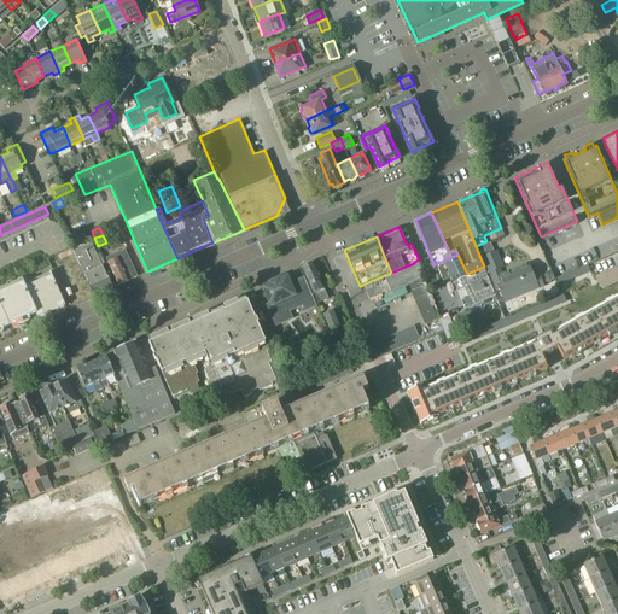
[(487,241),(476,246),(484,267),(493,290),(499,287),(499,288),(503,300),(543,284),(538,273),(535,275),(529,261),(502,272),(500,267),(502,267),(495,249),(493,249),(489,240),(487,241)]
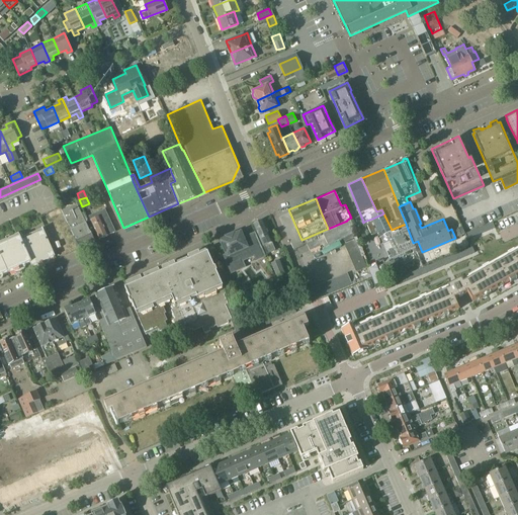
[(77,202),(62,208),(79,247),(94,240),(90,231),(90,232),(84,220),(87,219),(84,210),(81,212),(77,202)]
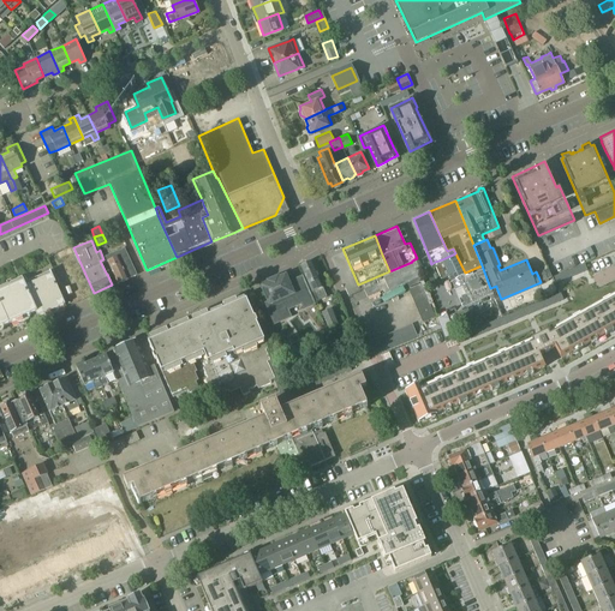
[(107,259),(117,282),(137,273),(125,246),(107,255),(109,259),(107,259)]
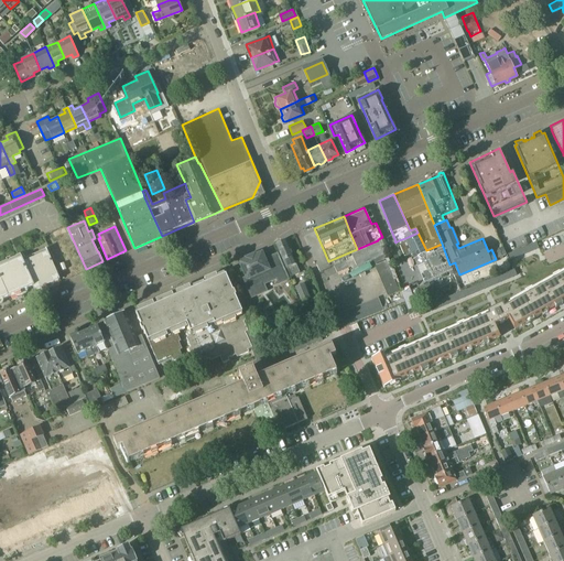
[(405,238),(399,240),(404,255),(411,251),(412,252),(416,265),(424,261),(431,278),(432,277),(433,279),(437,277),(436,276),(452,269),(451,266),(449,265),(442,244),(426,250),(418,233),(405,238)]
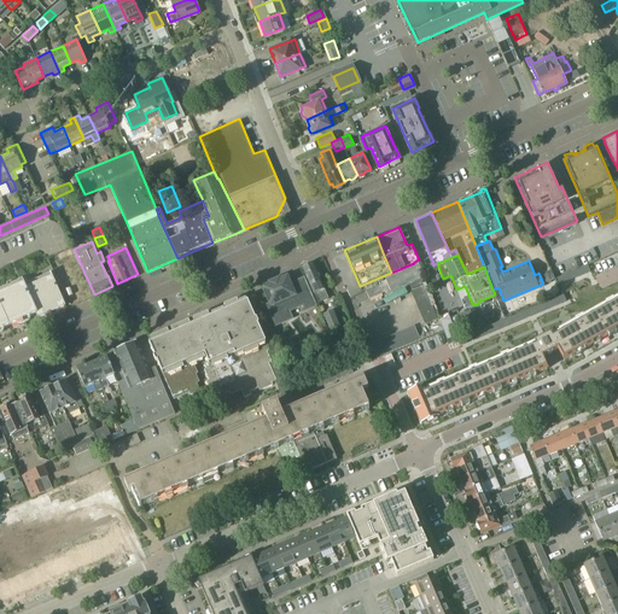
[(314,261),(302,265),(315,297),(316,300),(322,298),(328,296),(314,261)]
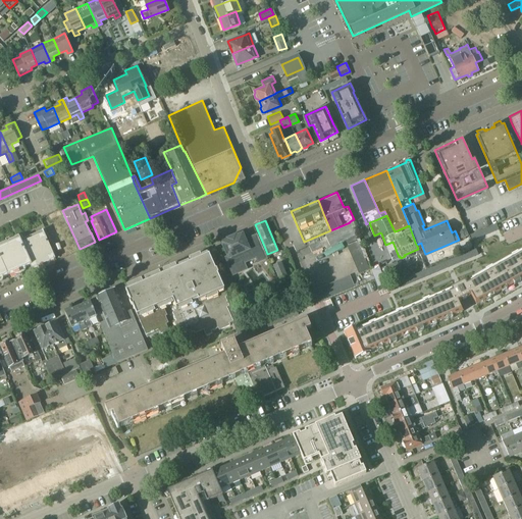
[(330,230),(325,232),(329,245),(344,238),(354,261),(359,272),(369,267),(367,262),(364,256),(350,222),(330,230)]
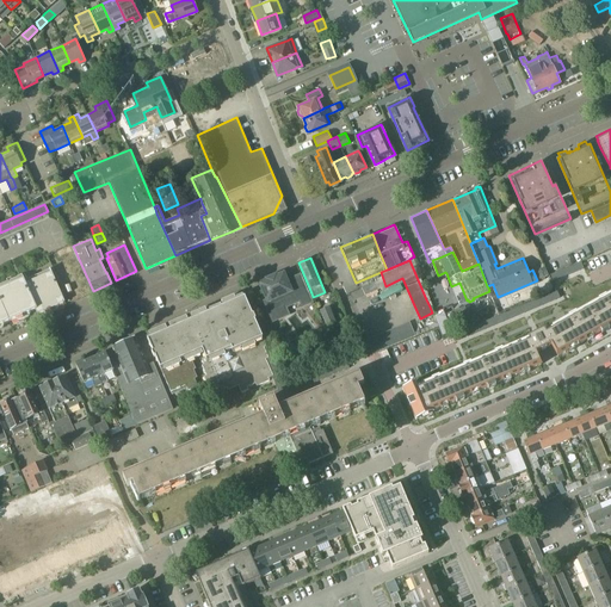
[(550,272),(553,279),(584,266),(581,260),(550,272)]
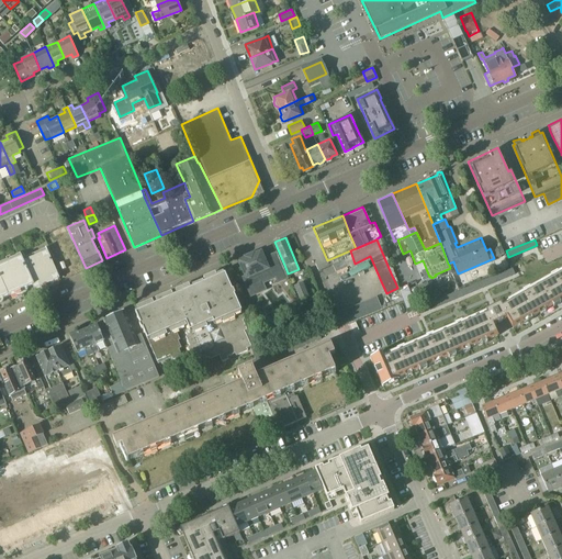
[(494,250),(496,255),(504,252),(501,244),(496,245),(494,250)]
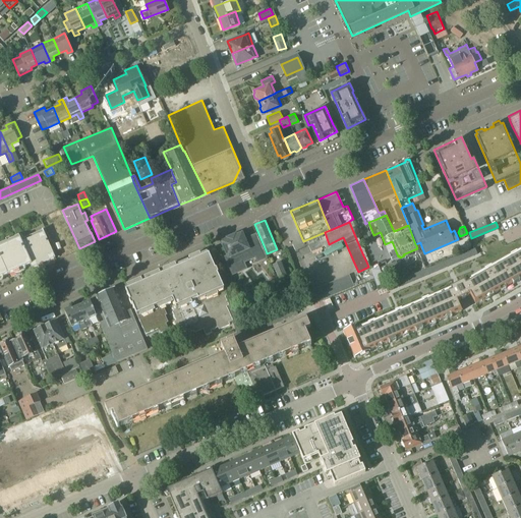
[(0,275),(31,263),(32,266),(55,255),(43,227),(42,228),(43,230),(22,239),(20,236),(0,244),(0,275)]
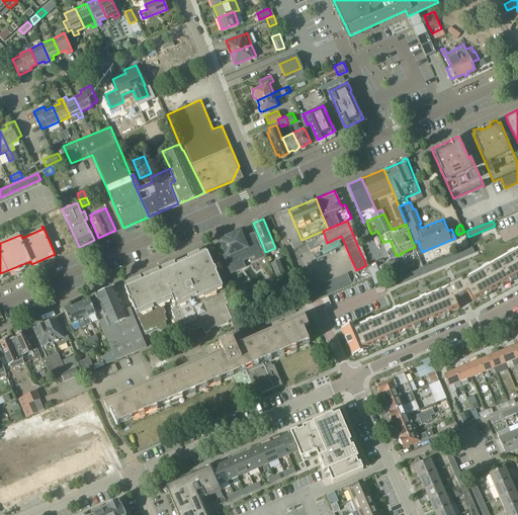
[(223,238),(221,239),(227,251),(223,253),(228,266),(243,259),(254,255),(255,259),(266,255),(255,230),(246,234),(244,235),(241,230),(228,236),(226,235),(224,236),(223,238)]
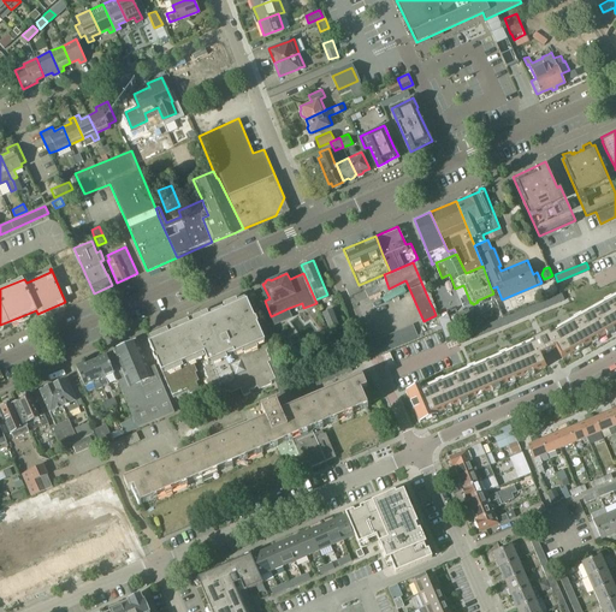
[(528,306),(468,331),(471,337),(528,313),(564,298),(562,291),(528,306)]
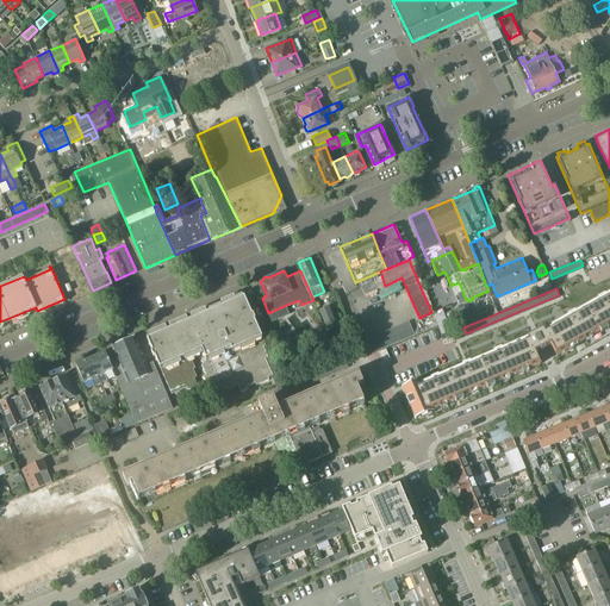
[(199,312),(147,335),(153,349),(151,349),(154,354),(155,354),(161,367),(172,392),(187,386),(187,388),(198,383),(194,376),(197,375),(193,367),(195,367),(192,357),(190,358),(188,355),(203,349),(205,355),(201,357),(204,362),(201,362),(206,373),(204,374),(209,387),(212,386),(213,391),(228,383),(226,381),(236,378),(241,389),(248,387),(247,385),(255,380),(256,383),(269,378),(268,375),(271,374),(277,372),(269,354),(268,355),(263,344),(266,343),(254,317),(255,317),(253,311),(253,312),(243,292),(235,297),(234,294),(221,299),(222,301),(206,308),(205,306),(198,310),(199,312)]
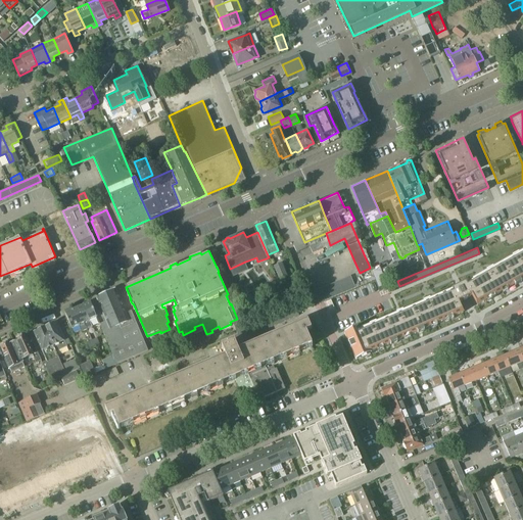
[(354,327),(345,331),(355,357),(364,352),(363,350),(369,348),(370,350),(371,349),(377,346),(376,344),(382,342),(383,344),(391,341),(390,338),(395,336),(396,338),(405,335),(403,333),(409,330),(410,333),(418,330),(417,327),(423,325),(424,327),(431,324),(430,321),(436,319),(437,322),(445,318),(444,316),(453,313),(454,315),(464,311),(459,300),(472,293),(478,303),(487,297),(486,295),(493,291),(495,293),(503,289),(502,287),(507,284),(508,286),(516,282),(514,280),(519,277),(521,280),(522,278),(522,252),(468,283),(466,280),(453,287),(454,290),(357,332),(354,327)]
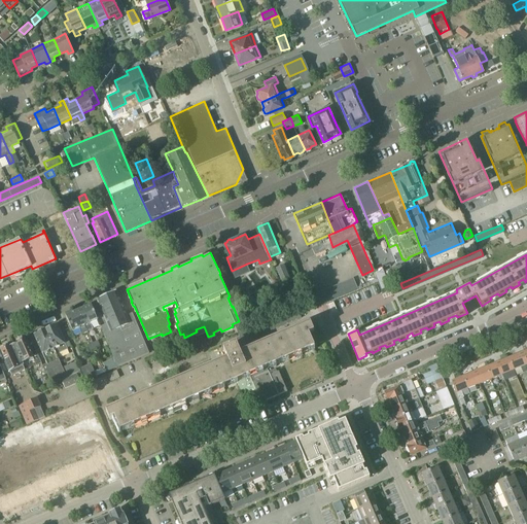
[(425,260),(403,271),(407,277),(407,278),(429,269),(425,260)]
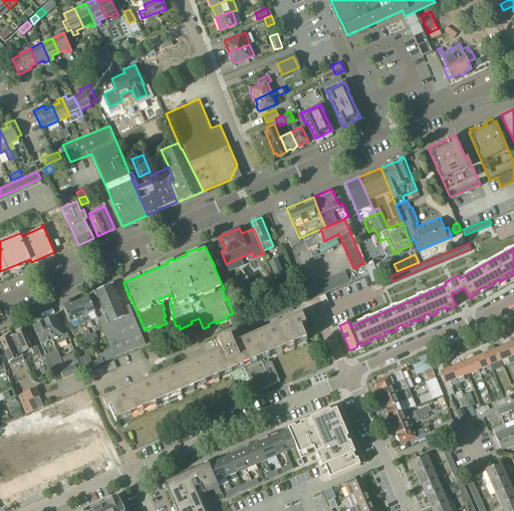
[(278,272),(282,270),(277,256),(268,260),(273,271),(274,273),(278,272)]
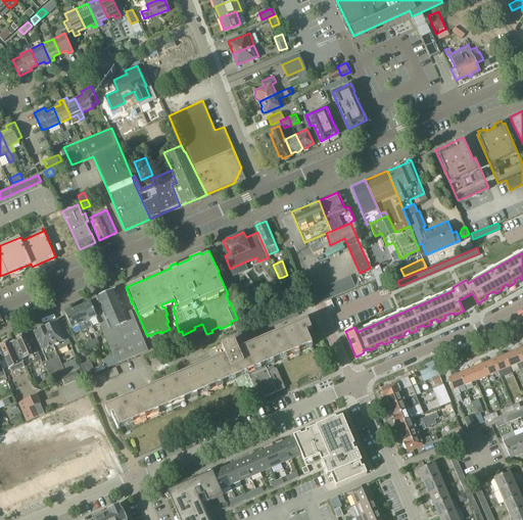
[(397,261),(381,268),(380,266),(372,269),(379,286),(387,283),(386,282),(403,275),(397,261)]
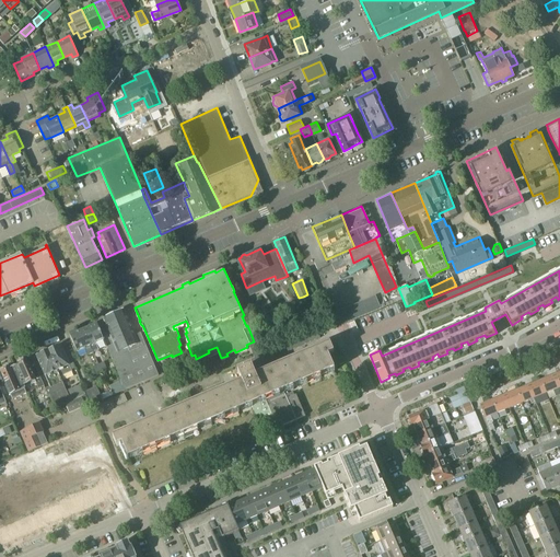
[(375,293),(336,310),(341,323),(347,321),(381,306),(375,293)]
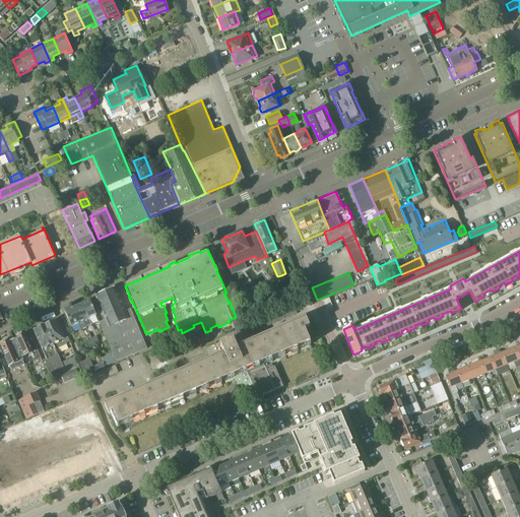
[(279,286),(277,279),(269,282),(271,289),(279,286)]
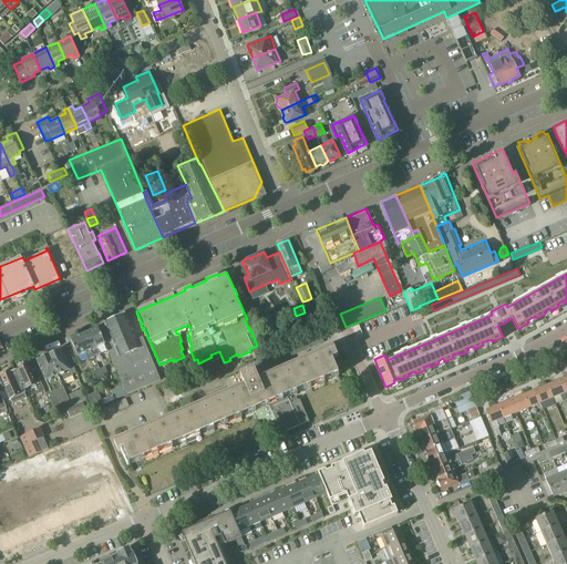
[(136,338),(125,311),(104,320),(115,347),(109,349),(125,388),(127,392),(160,378),(142,336),(136,338)]
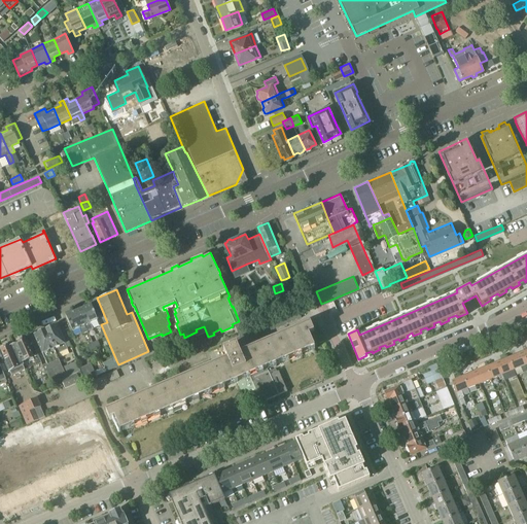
[(78,308),(88,330),(94,327),(91,321),(98,318),(91,303),(78,308)]
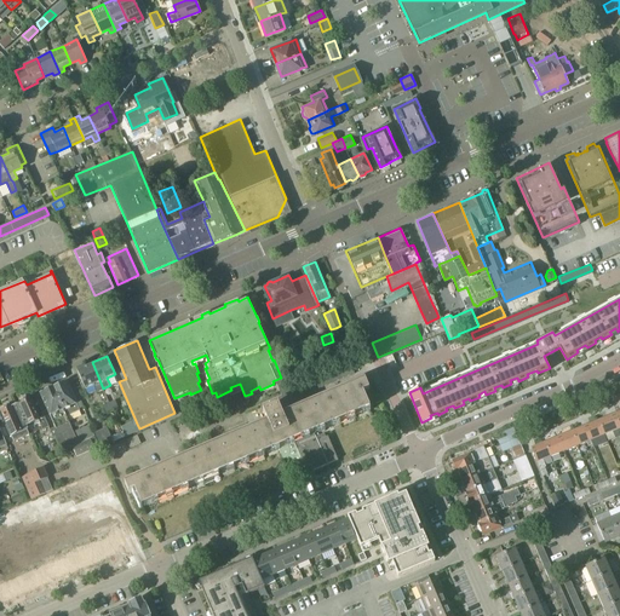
[(103,389),(92,362),(78,368),(85,387),(93,383),(97,391),(103,389)]
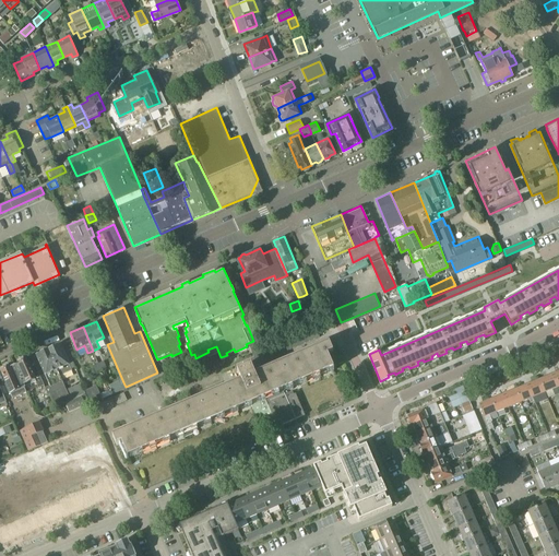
[(316,327),(261,350),(264,358),(319,334),(316,327)]
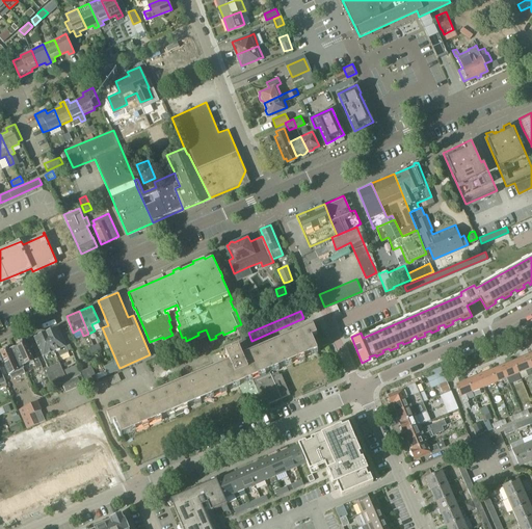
[(270,375),(267,369),(316,347),(311,336),(316,334),(313,324),(253,350),(241,324),(236,326),(241,338),(223,346),(230,361),(107,414),(110,422),(116,420),(121,431),(238,381),(242,390),(255,384),(263,404),(290,393),(282,374),(278,375),(277,372),(270,375)]
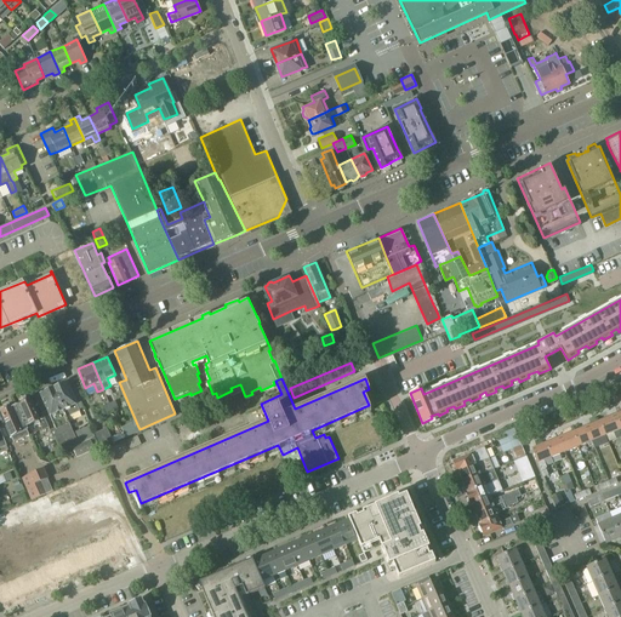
[(58,382),(53,384),(60,399),(66,415),(67,415),(79,409),(79,407),(67,380),(61,382),(58,382)]
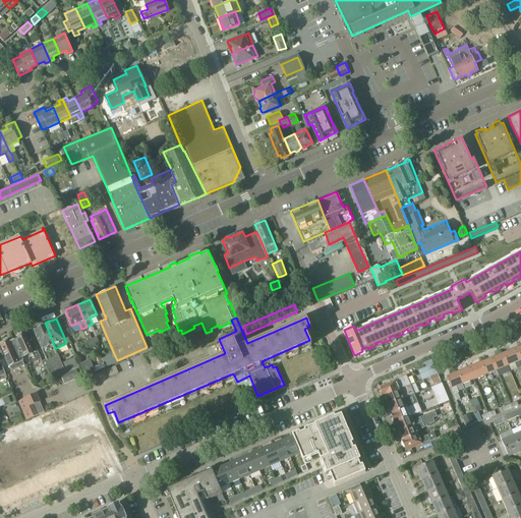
[(39,327),(34,329),(42,347),(46,357),(42,359),(45,366),(46,365),(51,378),(60,373),(64,371),(65,371),(65,370),(61,361),(60,359),(55,348),(50,335),(45,323),(44,323),(40,325),(39,327)]
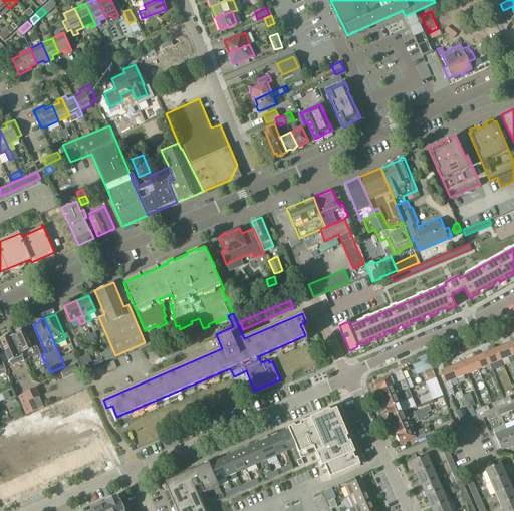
[(17,333),(13,335),(24,358),(22,353),(33,348),(35,354),(40,351),(29,326),(24,328),(20,326),(18,328),(17,331),(16,331),(17,333)]
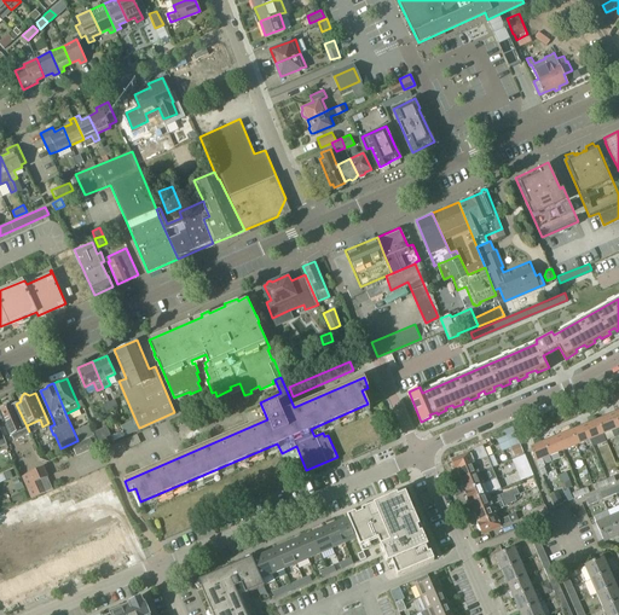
[(29,431),(16,404),(13,405),(12,402),(10,402),(9,400),(0,404),(1,407),(7,422),(6,423),(10,431),(11,431),(13,437),(29,431)]
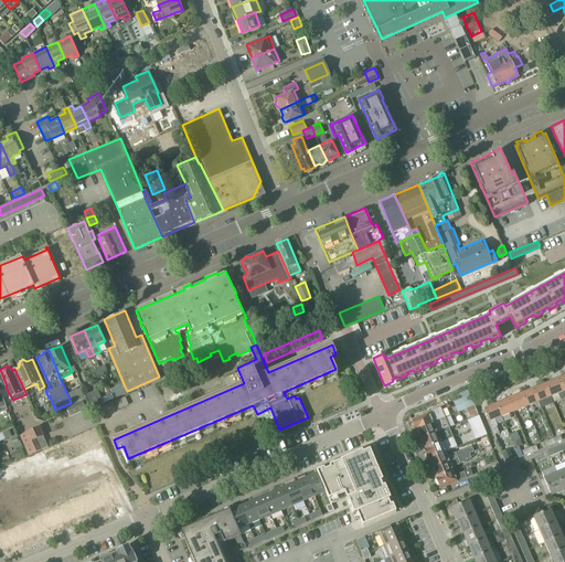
[(564,394),(558,377),(546,382),(551,394),(558,392),(561,398),(564,395),(564,394)]
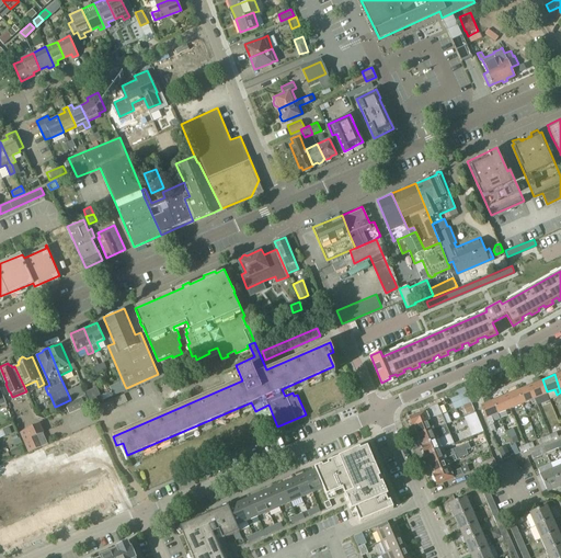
[(547,391),(542,379),(529,384),(535,397),(547,391)]
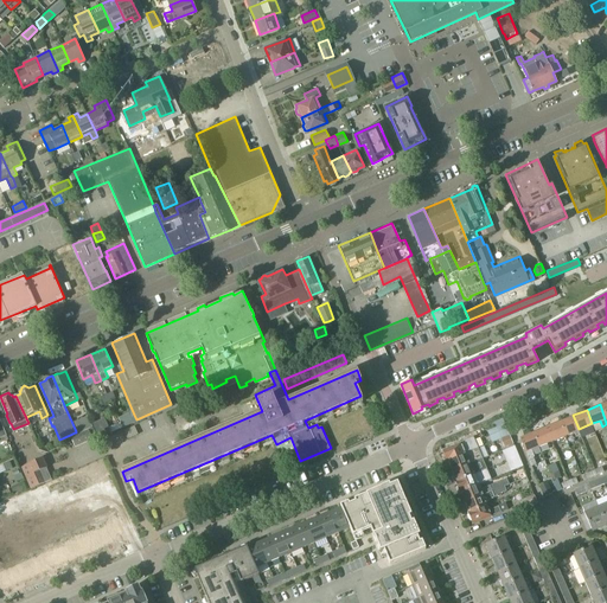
[(72,421),(71,421),(76,431),(77,431),(93,424),(88,414),(72,421)]
